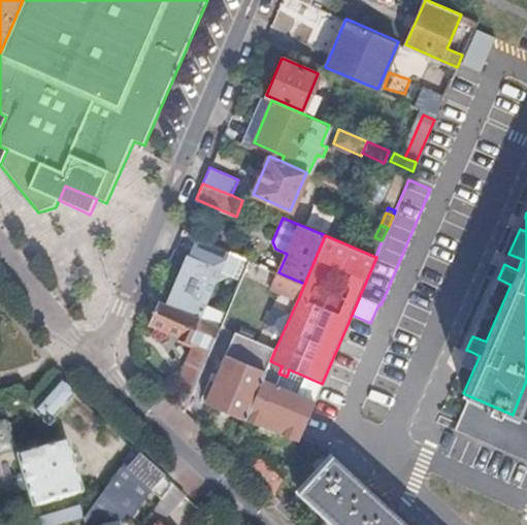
[(227,251),(196,237),(167,304),(198,318),(227,251)]
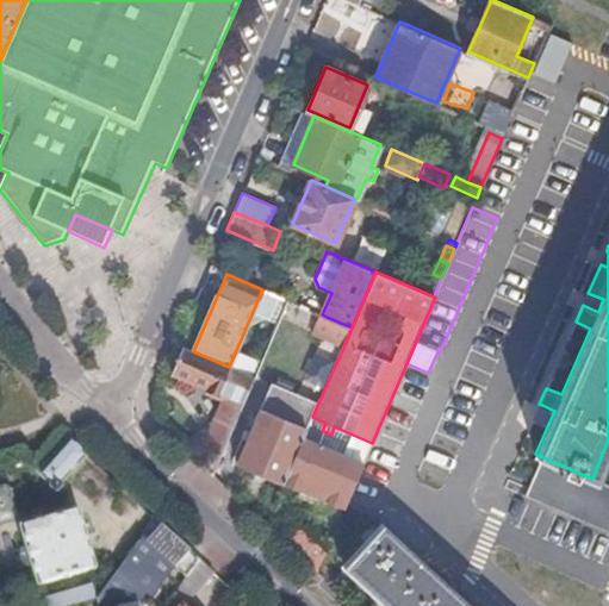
[(441,277),(433,274),(426,293),(434,297),(441,277)]
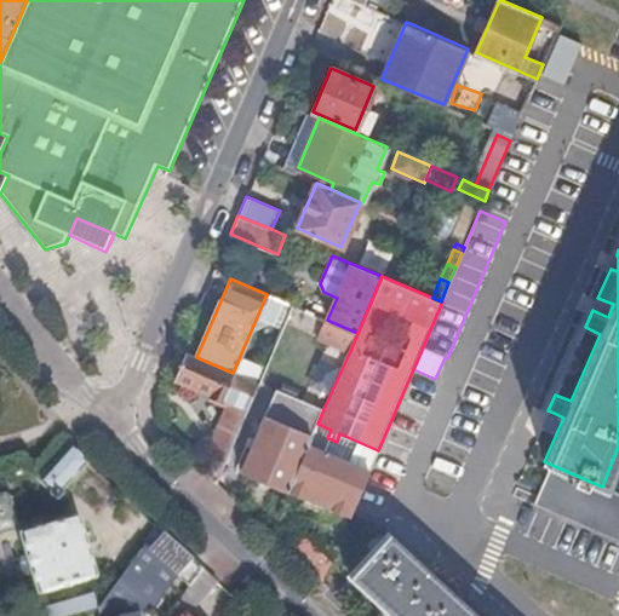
[(608,317),(613,304),(603,300),(597,312),(608,317)]
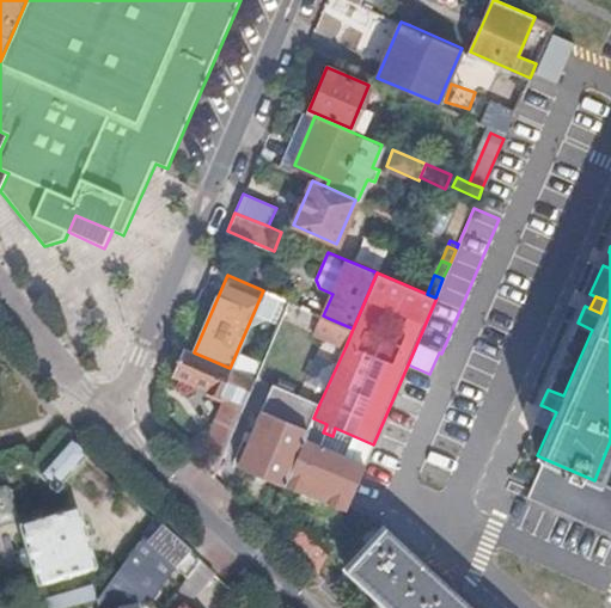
[(328,318),(319,335),(346,347),(353,329),(328,318)]
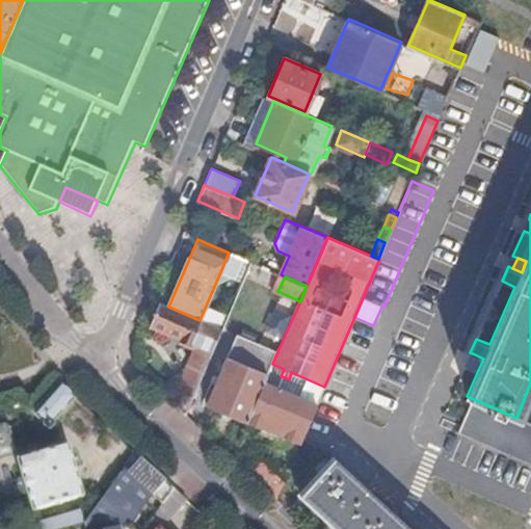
[(159,302),(150,324),(190,343),(190,341),(204,347),(212,350),(221,329),(200,320),(168,307),(159,302)]
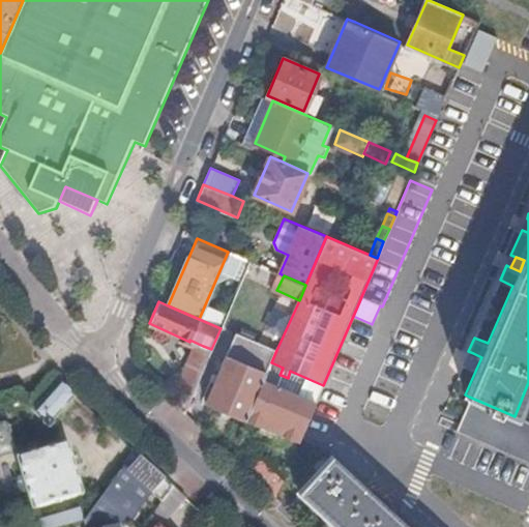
[(276,350),(235,332),(205,401),(246,418),(263,381),(271,362),(276,350)]
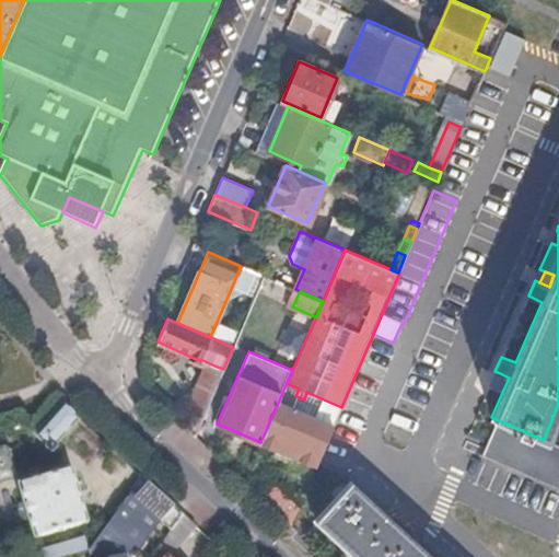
[(197,383),(185,409),(201,418),(221,374),(212,371),(206,368),(199,383),(197,383)]
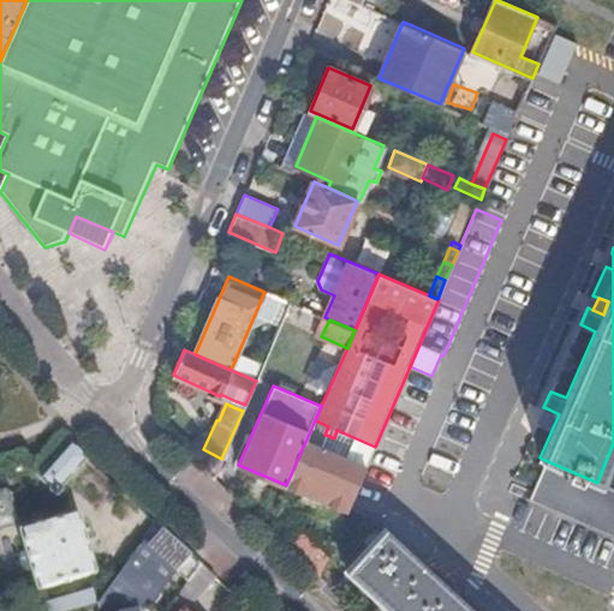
[(559,414),(549,409),(543,424),(553,427),(559,414)]
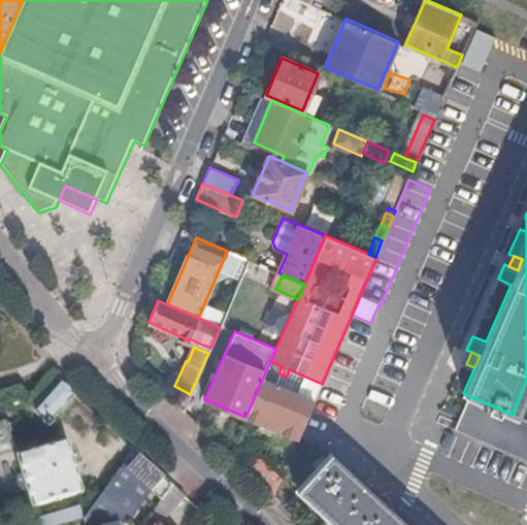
[(278,373),(282,366),(270,361),(262,380),(275,385),(280,373),(278,373)]
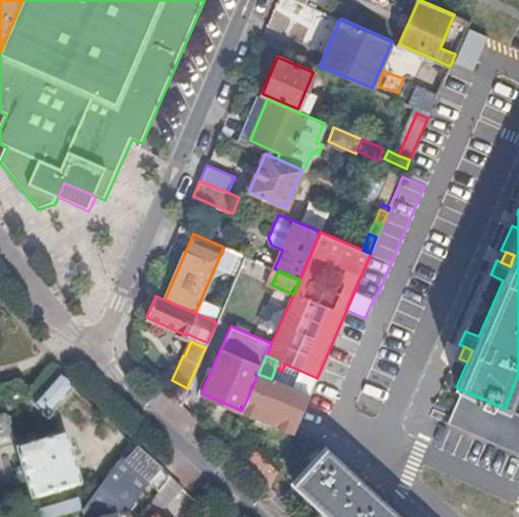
[(59,372),(30,402),(46,418),(72,389),(59,372)]
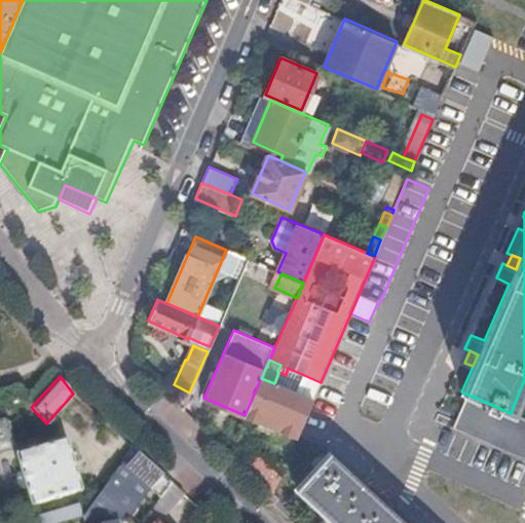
[(245,415),(258,421),(256,425),(277,435),(279,431),(297,438),(313,400),(274,383),(261,378),(245,415)]
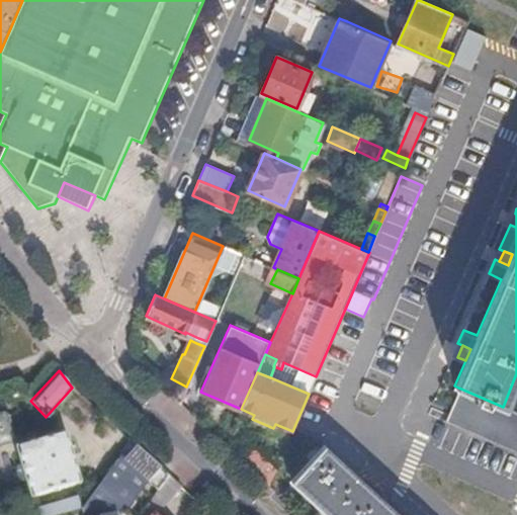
[(516,413),(503,407),(458,388),(443,421),(516,453),(516,413)]
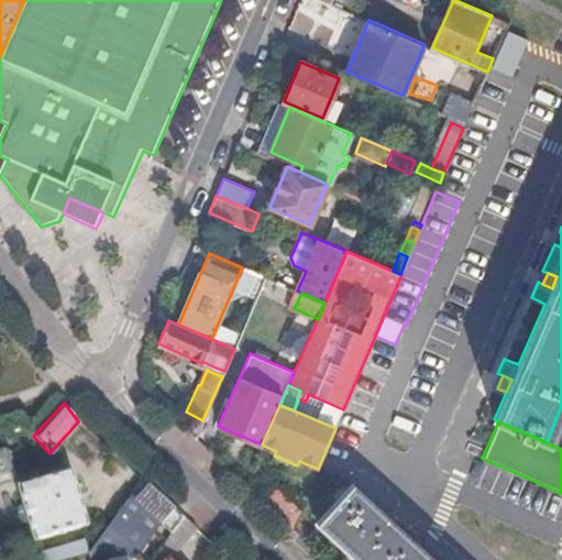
[(0,463),(9,461),(6,448),(1,446),(0,446),(0,463)]
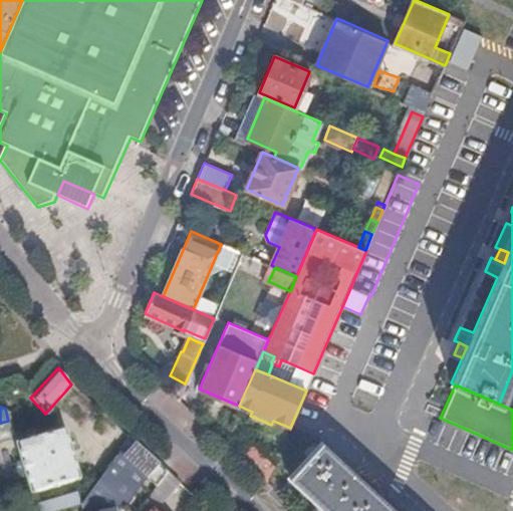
[(8,421),(0,423),(0,440),(9,438),(12,434),(8,421)]
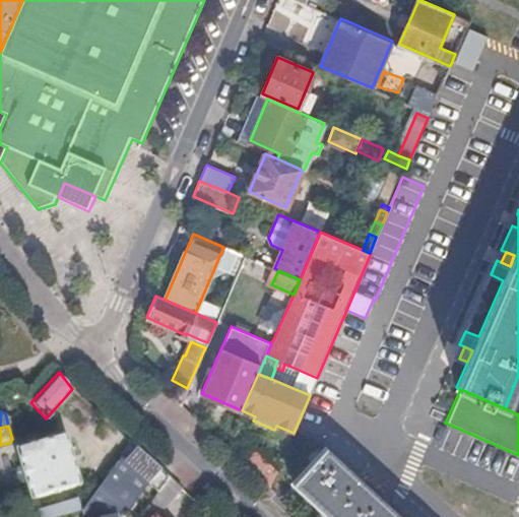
[(65,436),(16,450),(30,500),(78,485),(65,436)]
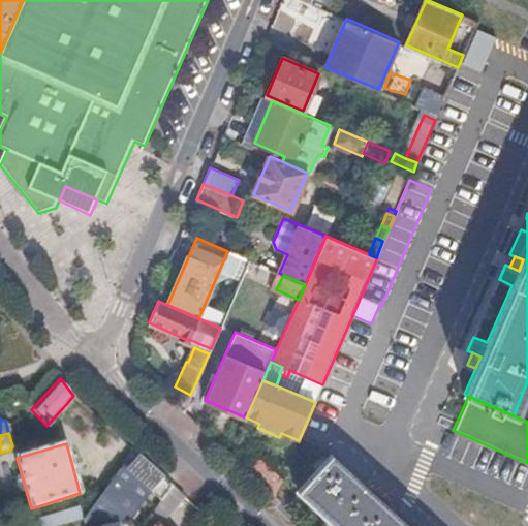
[(121,465),(150,492),(162,478),(131,451),(121,465)]
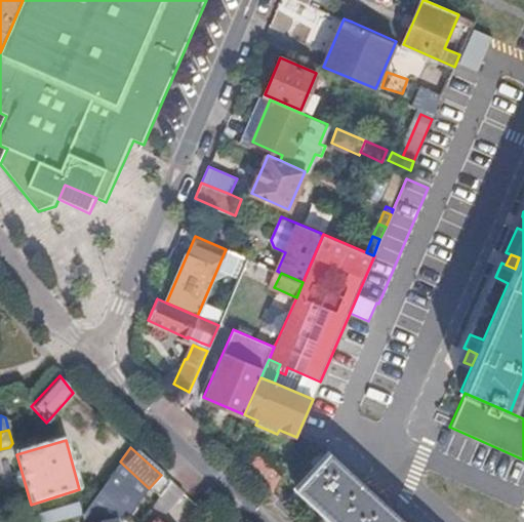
[(256,453),(244,467),(272,492),(280,475),(256,453)]
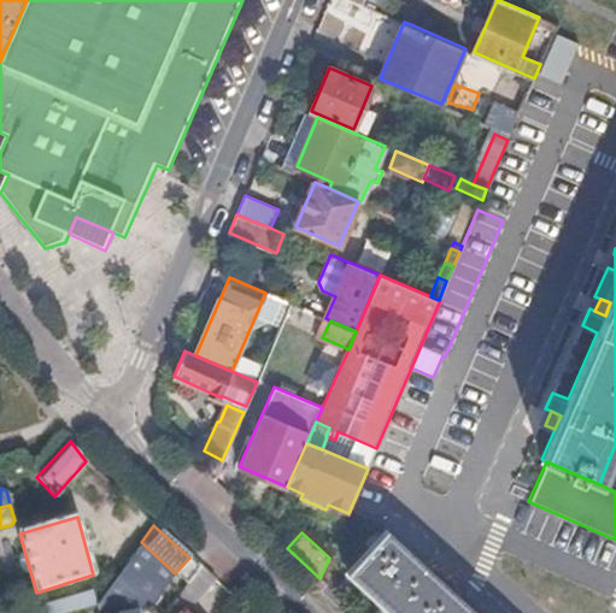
[(348,575),(389,612),(473,612),(386,532),(348,575)]
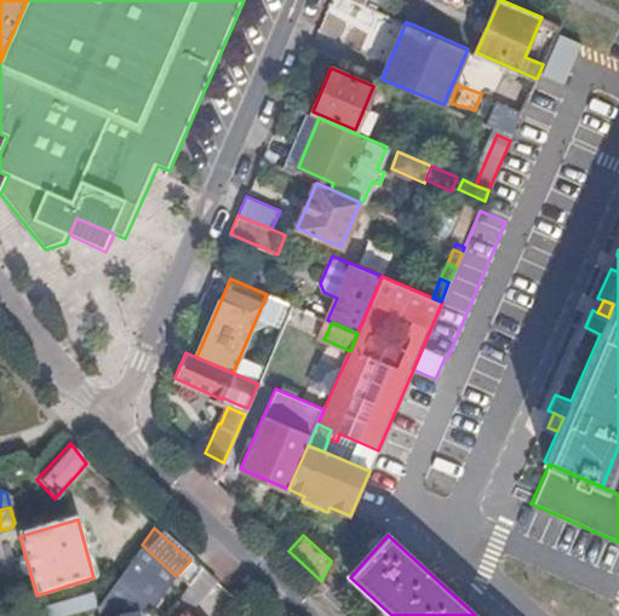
[(97,608),(96,610),(97,615),(133,615),(136,615),(144,615),(176,576),(142,545),(97,608)]
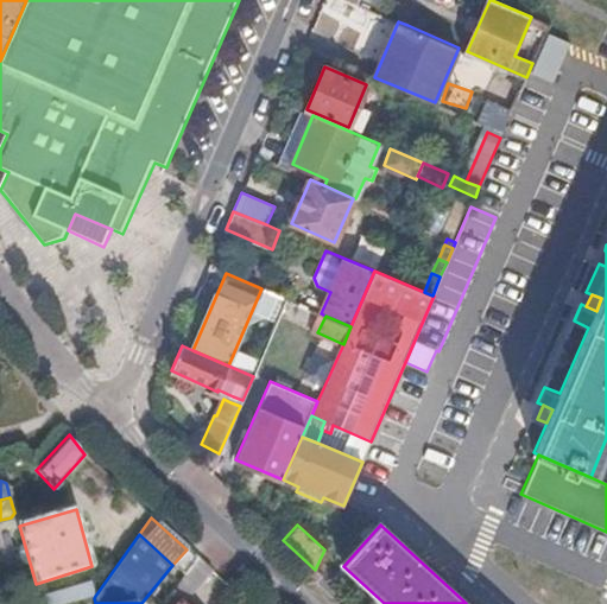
[(162,603),(179,603),(210,572),(197,559),(162,603)]
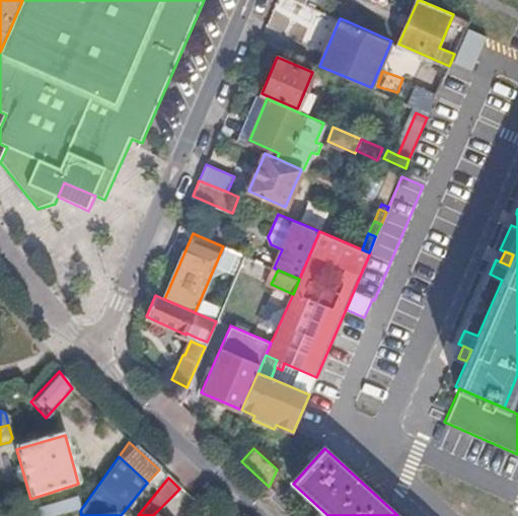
[(60,503),(63,515),(80,511),(81,509),(78,498),(60,503)]
